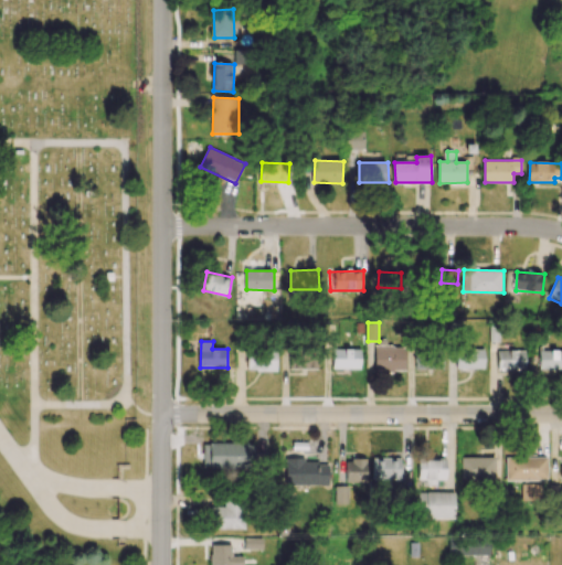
[(406,371),(406,345),(377,344),(377,371),(406,371)]
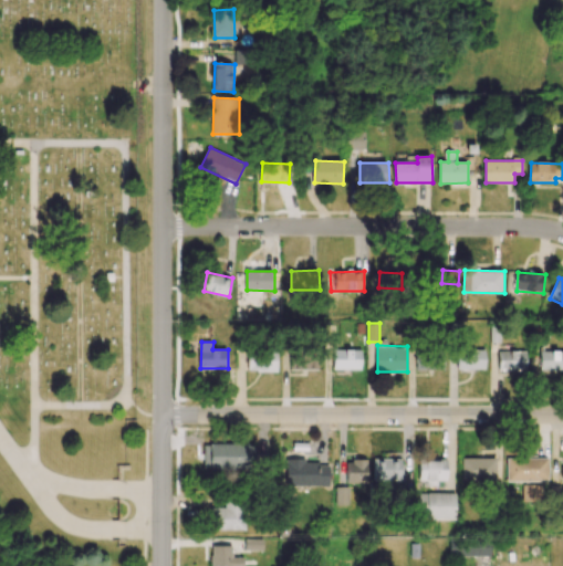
[(320,370),(320,348),(293,347),(292,369),(320,370)]
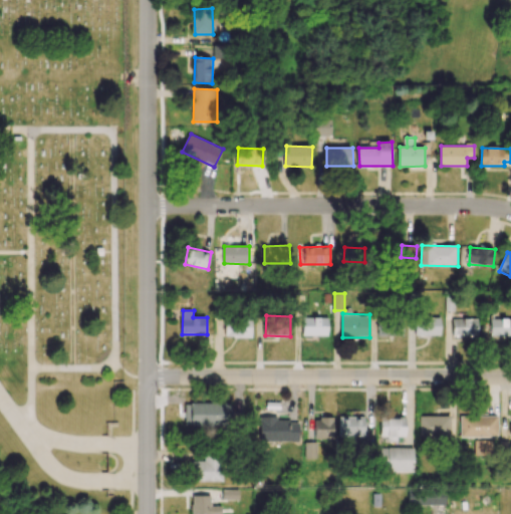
[(329,318),(304,317),(303,334),(328,335),(329,318)]
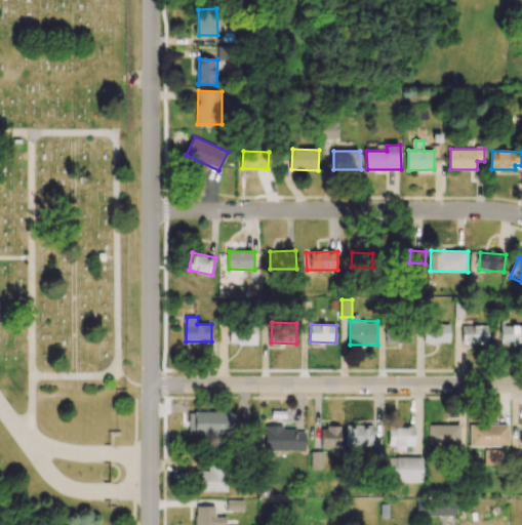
[(451,342),(451,324),(426,324),(426,342),(451,342)]
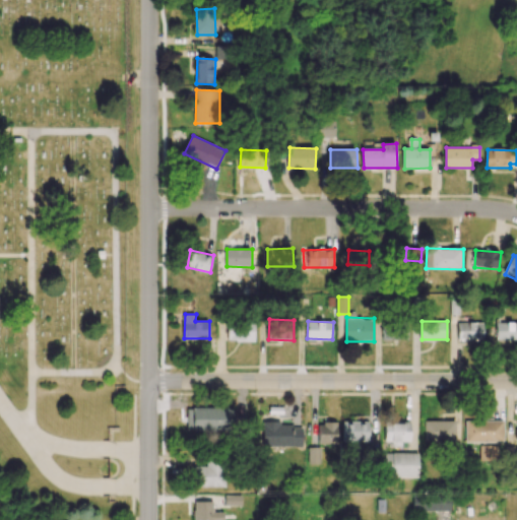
[(256,322),(230,322),(230,341),(256,341),(256,322)]
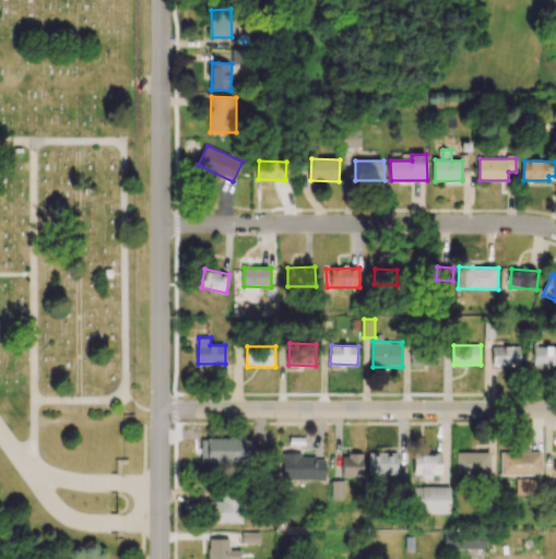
[(521,346),(494,347),(494,366),(521,366),(521,346)]
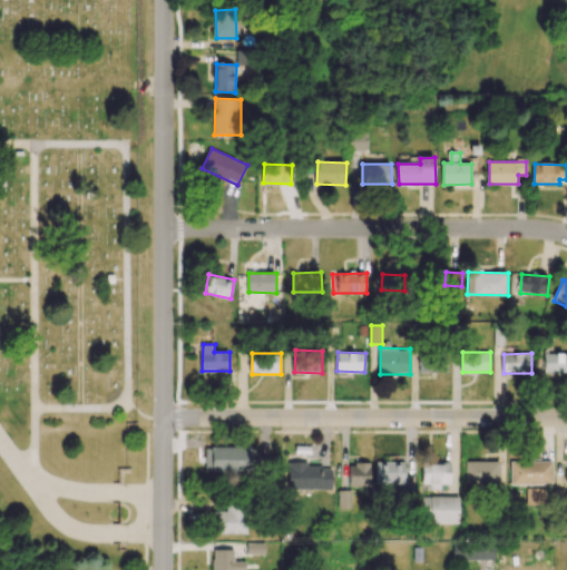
[(566,353),(546,354),(546,374),(566,373),(566,353)]
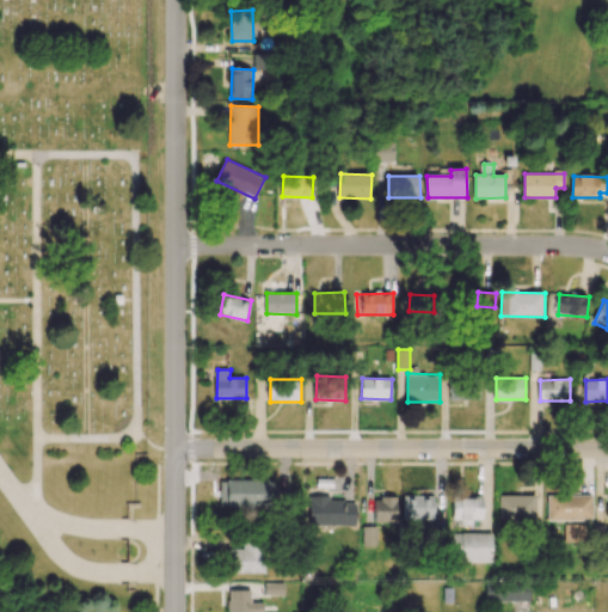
[(452,399),(481,401),(481,383),(452,381),(452,399)]
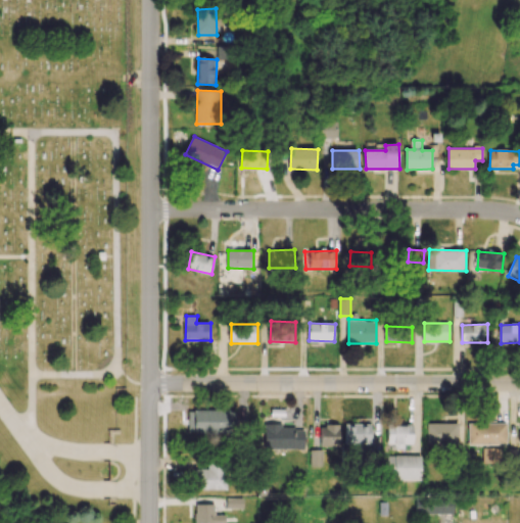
[(190,410),(190,433),(237,433),(237,411),(190,410)]
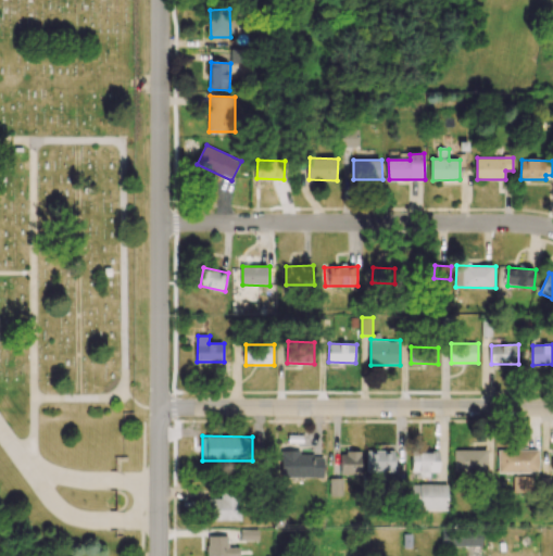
[(489,451),(456,450),(455,472),(489,474),(489,451)]
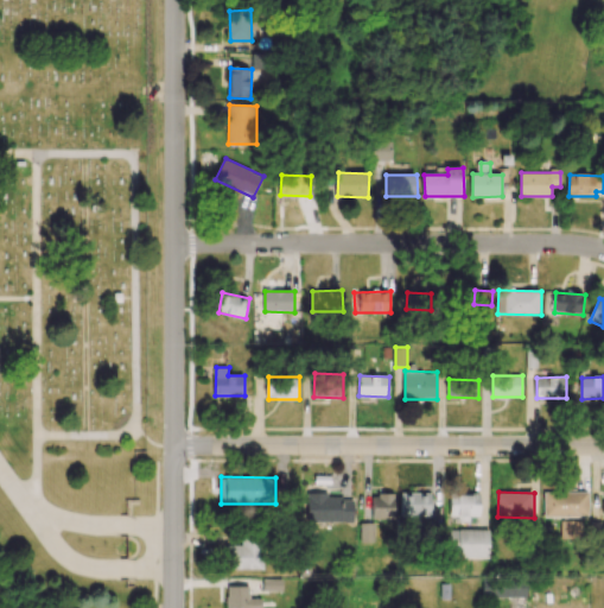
[(546,517),(590,517),(590,492),(546,493),(546,517)]
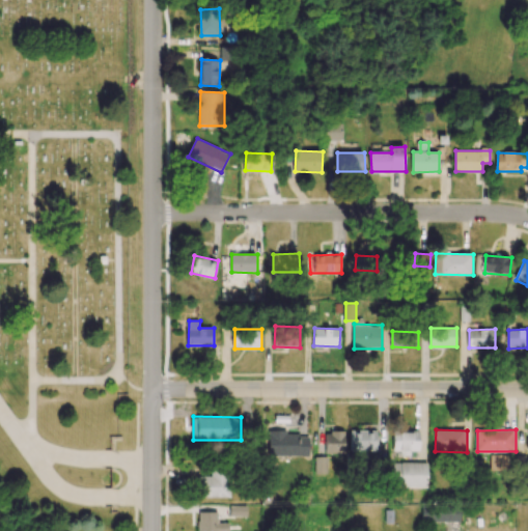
[(353,430),(352,451),(378,451),(378,430),(353,430)]
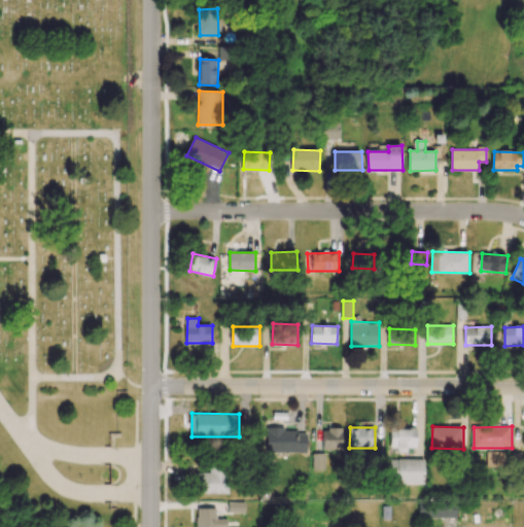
[(343,429),(325,428),(324,450),(343,450),(343,429)]
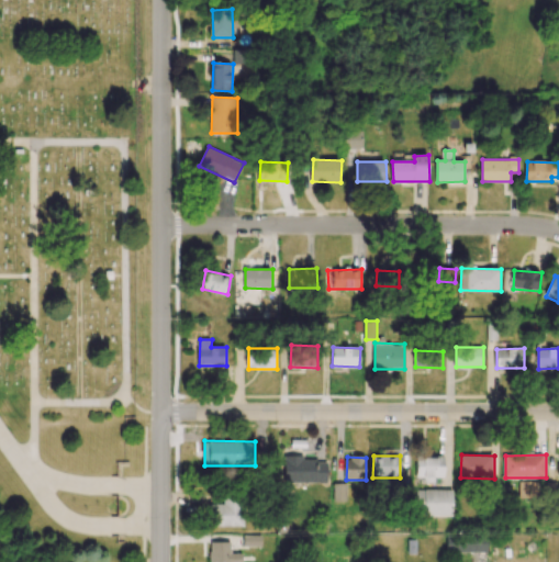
[(445,478),(445,457),(417,458),(417,481),(436,480),(436,478),(445,478)]
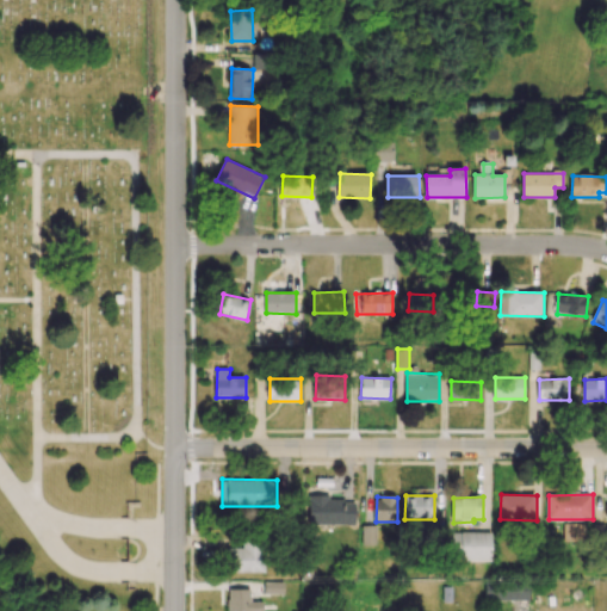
[(357,525),(357,499),(310,498),(310,525),(357,525)]
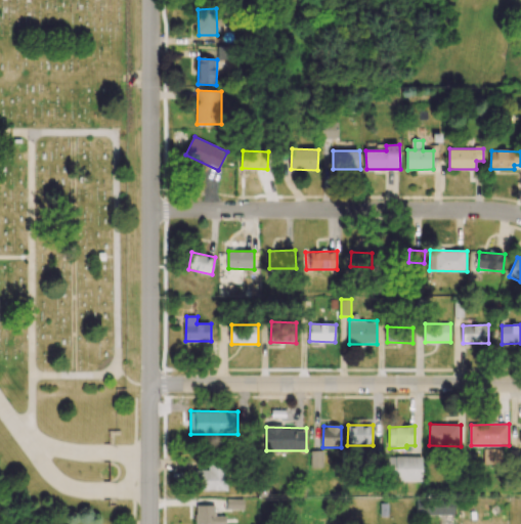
[(504,448),(486,448),(485,465),(504,465),(504,448)]
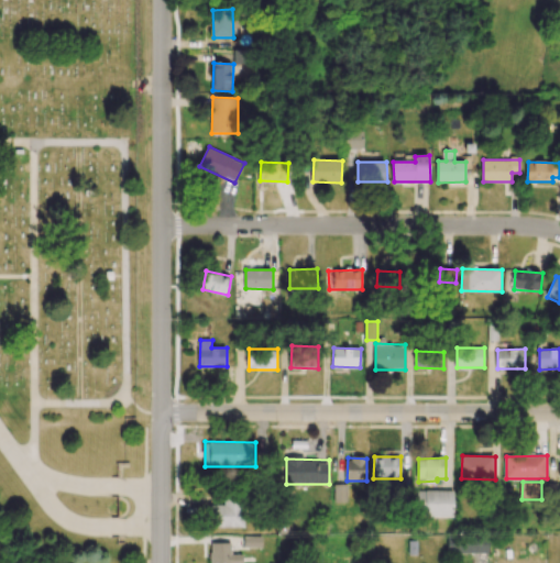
[(349,484),(336,484),(337,503),(349,503),(349,484)]
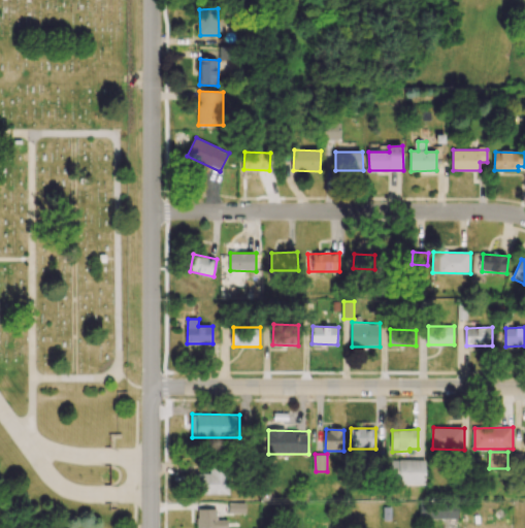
[(426,460),(393,460),(393,485),(426,484),(426,460)]
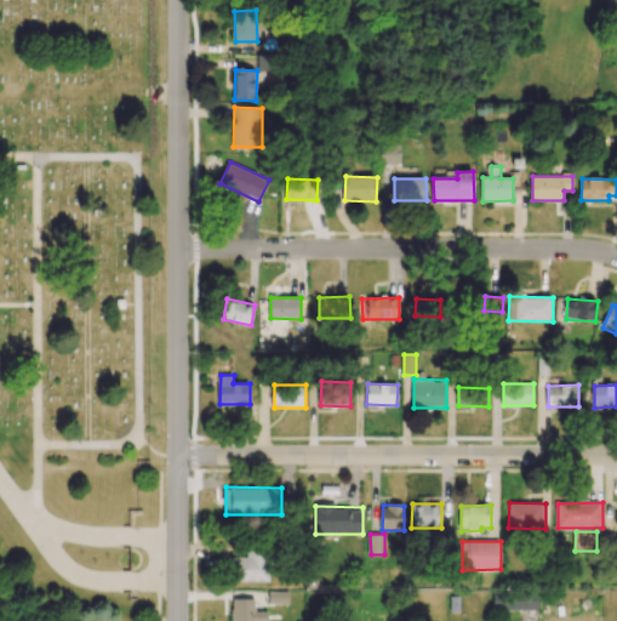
[(235,582),(269,581),(269,548),(249,550),(249,557),(234,558),(235,582)]
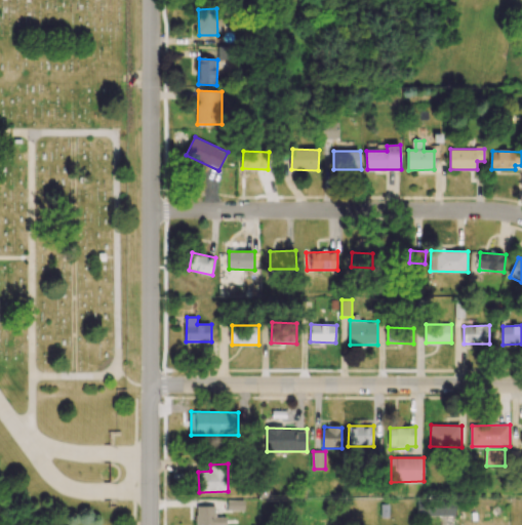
[(456,517),(456,499),(419,498),(418,516),(456,517)]
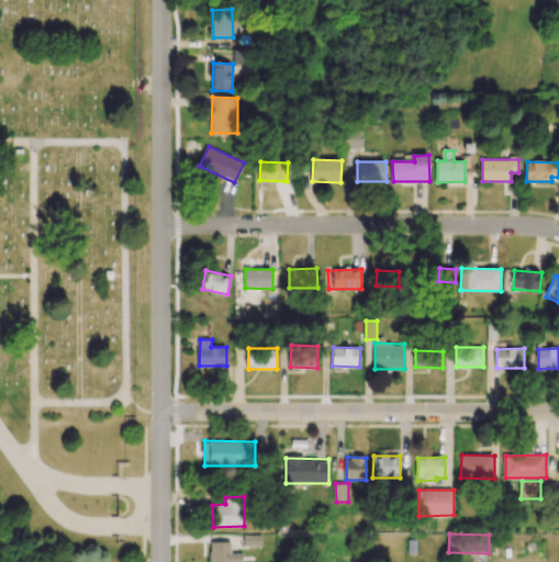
[(246,547),(263,547),(263,536),(246,536),(246,547)]
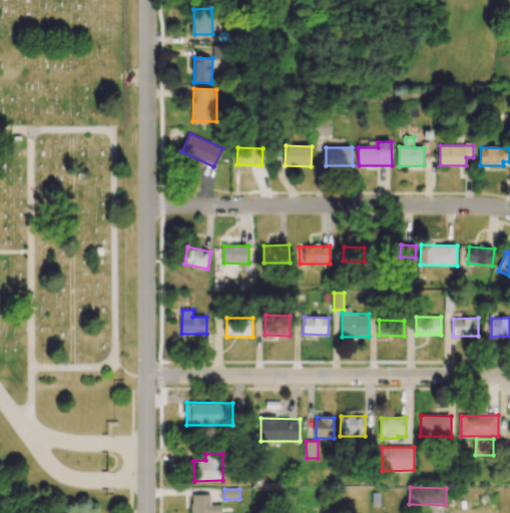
[(193,512),(221,512),(222,505),(211,505),(211,494),(193,495),(193,512)]
